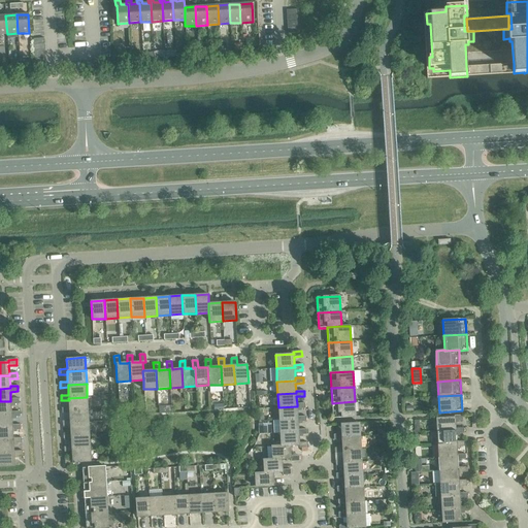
[(62,414),(69,413),(69,410),(88,409),(87,397),(68,398),(69,400),(69,407),(61,408),(62,414)]
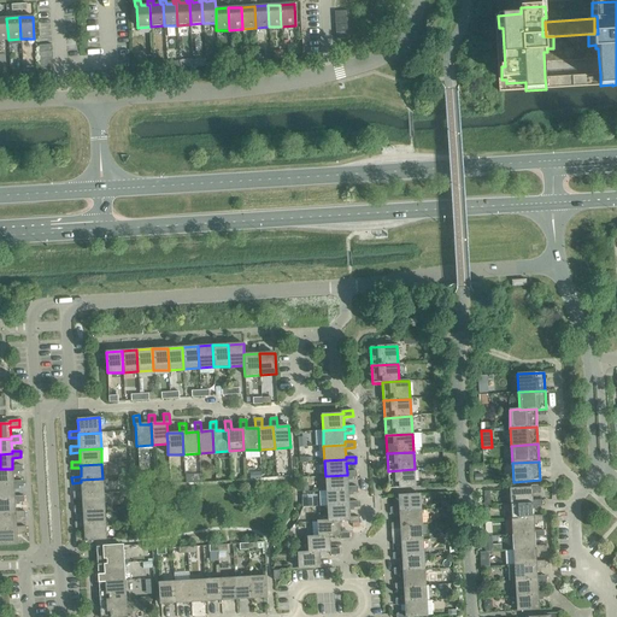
[(0,469),(0,485),(13,485),(13,481),(13,472),(22,472),(22,465),(12,466),(12,469),(0,469)]
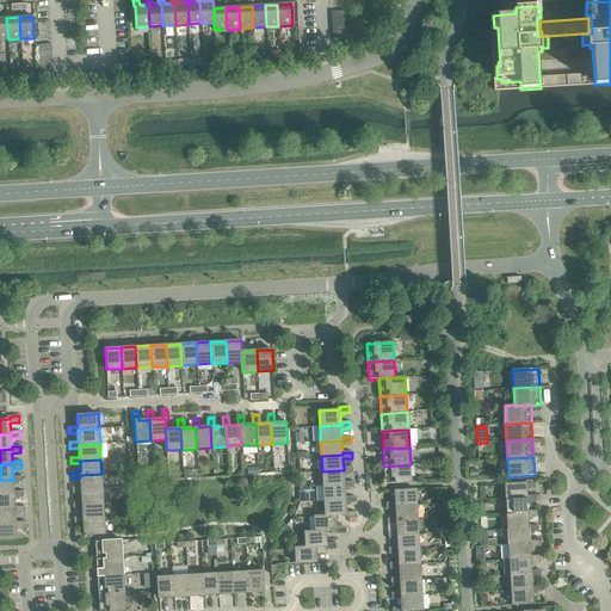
[(411,464),(384,467),(386,485),(412,482),(411,464)]
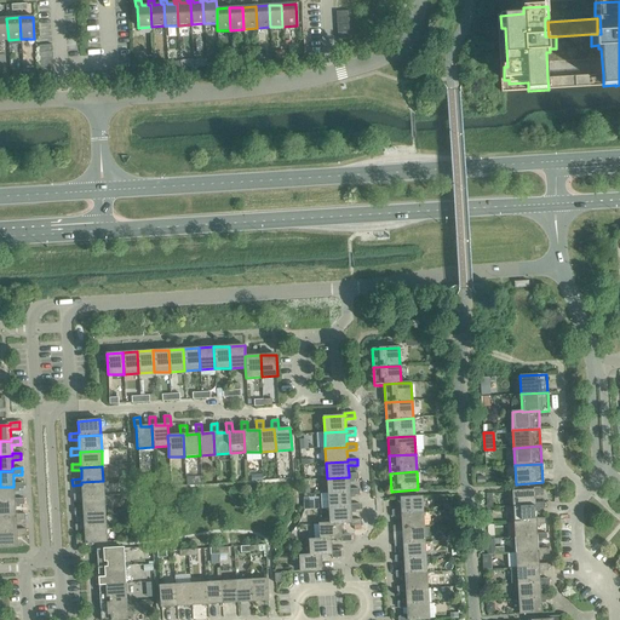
[(327,478),(328,493),(350,492),(349,489),(349,481),(359,480),(357,474),(349,475),(349,477),(327,478)]
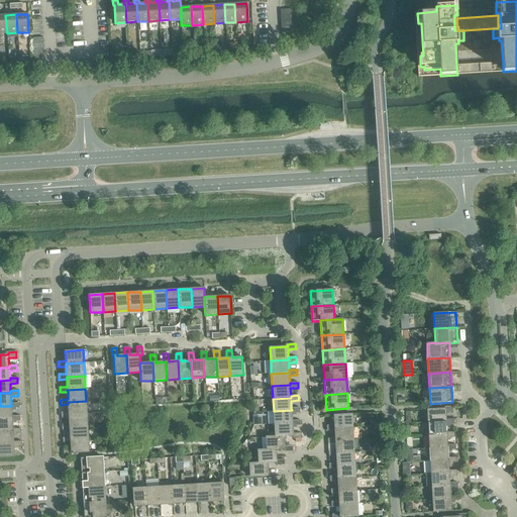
[(62,417),(69,417),(69,415),(87,414),(86,401),(68,402),(68,404),(69,412),(61,412),(62,417)]
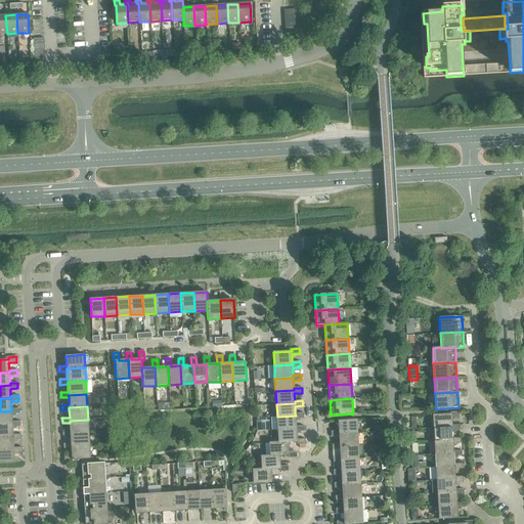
[(0,411),(0,424),(12,424),(12,422),(11,415),(19,413),(19,408),(11,408),(11,411),(0,411)]
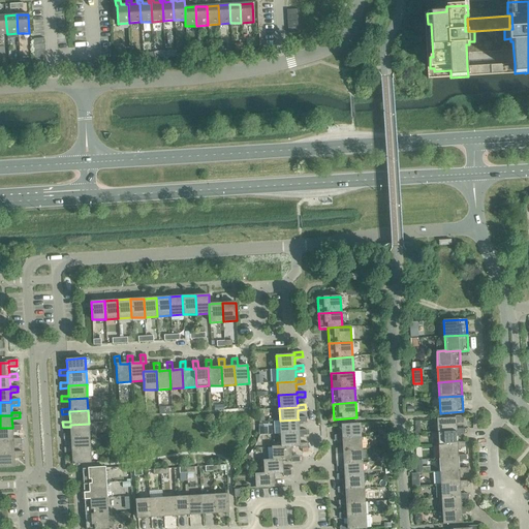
[(437,419),(438,433),(456,432),(456,429),(456,422),(463,422),(463,415),(455,416),(455,418),(437,419)]
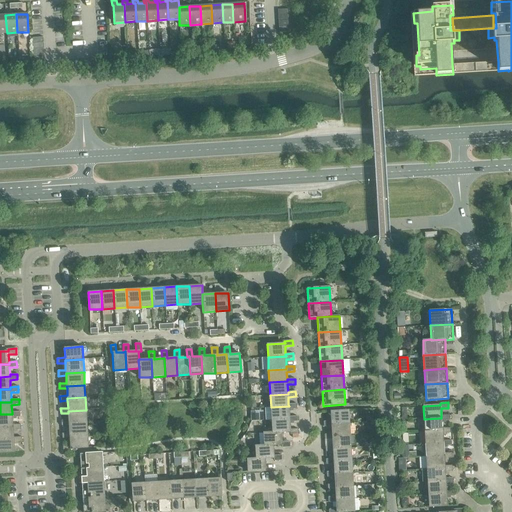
[(271,407),(272,420),(289,419),(289,417),(289,409),(296,409),(296,404),(288,404),(289,406),(271,407)]
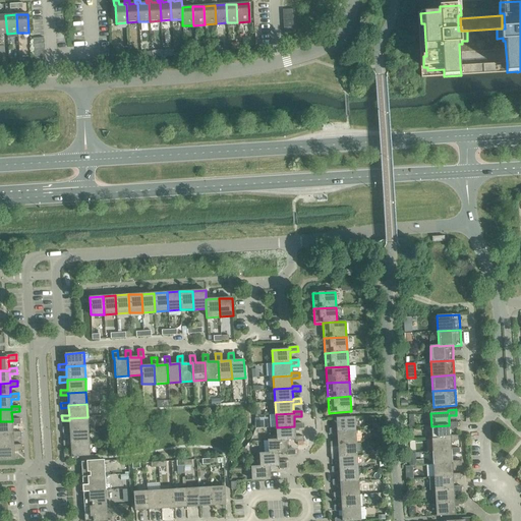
[(62,433),(70,432),(70,430),(89,429),(88,417),(69,418),(69,420),(70,427),(62,428),(62,433)]
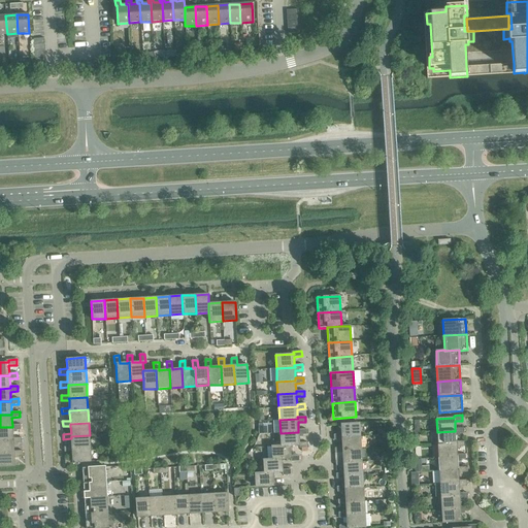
[(334,440),(341,439),(341,437),(360,436),(359,423),(340,424),(341,434),(333,435),(334,440)]
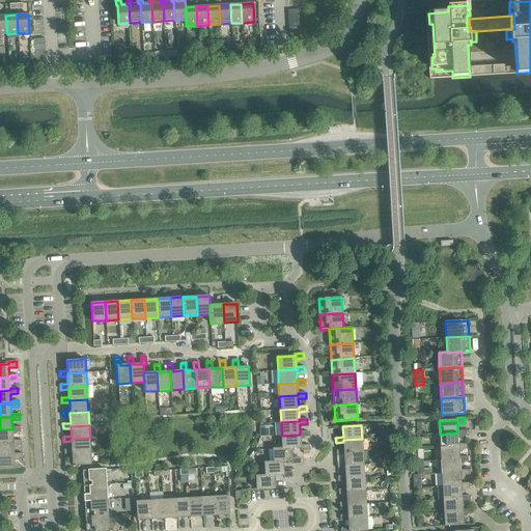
[(0,429),(0,443),(14,443),(14,441),(12,432),(21,432),(20,427),(12,427),(12,429),(0,429)]
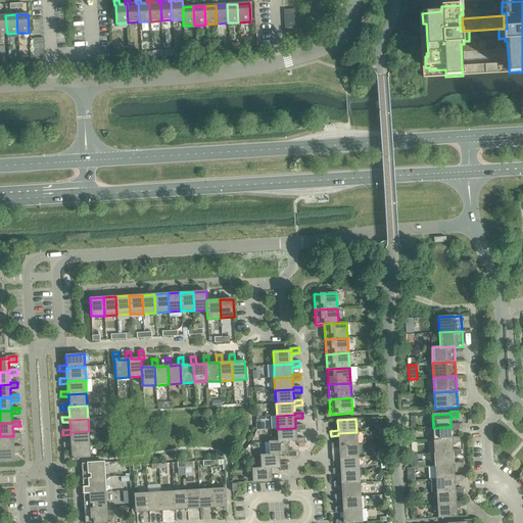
[(433,428),(433,440),(452,439),(452,437),(452,430),(459,429),(459,424),(450,424),(450,427),(433,428)]
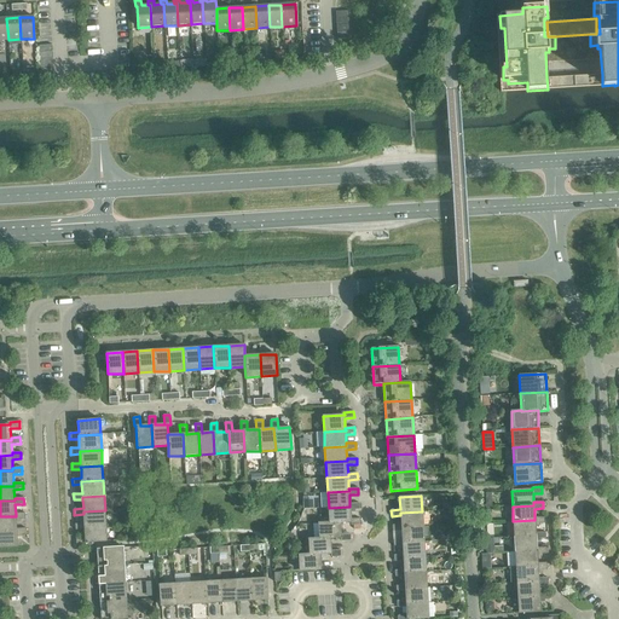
[(329,508),(329,522),(329,524),(340,522),(351,522),(351,526),(360,525),(360,519),(351,519),(351,510),(359,509),(359,503),(350,504),(350,507),(329,508)]
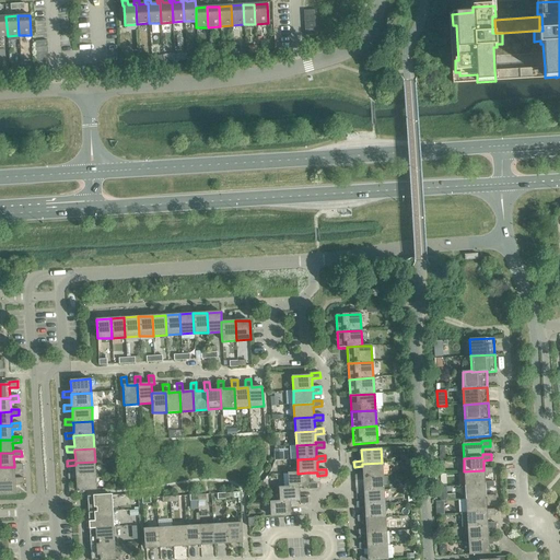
[(68,479),(77,479),(77,477),(95,476),(95,462),(76,463),(76,465),(76,474),(68,474),(68,479)]
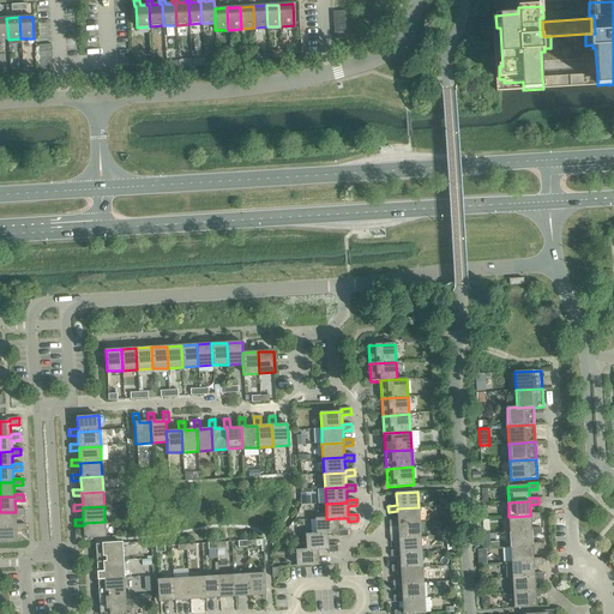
[(389,527),(398,527),(398,524),(420,523),(419,507),(397,509),(397,511),(398,521),(389,521),(389,527)]
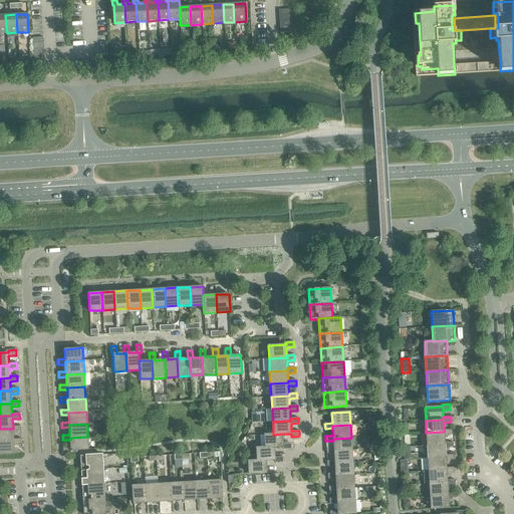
[(0,429),(0,442),(14,441),(13,439),(13,432),(20,432),(20,426),(13,427),(13,429),(0,429)]
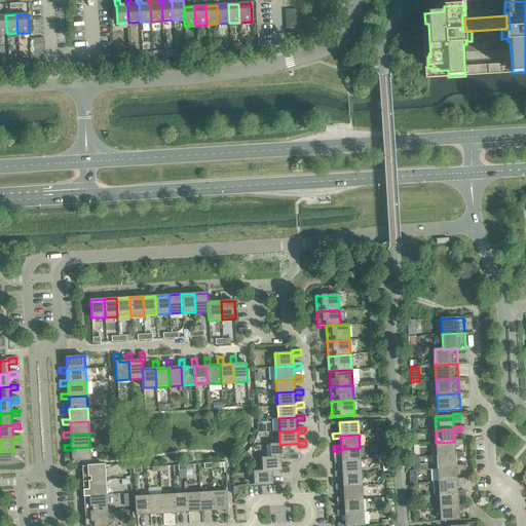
[(436,443),(437,456),(455,455),(455,453),(454,445),(462,445),(462,440),(454,440),(454,442),(436,443)]
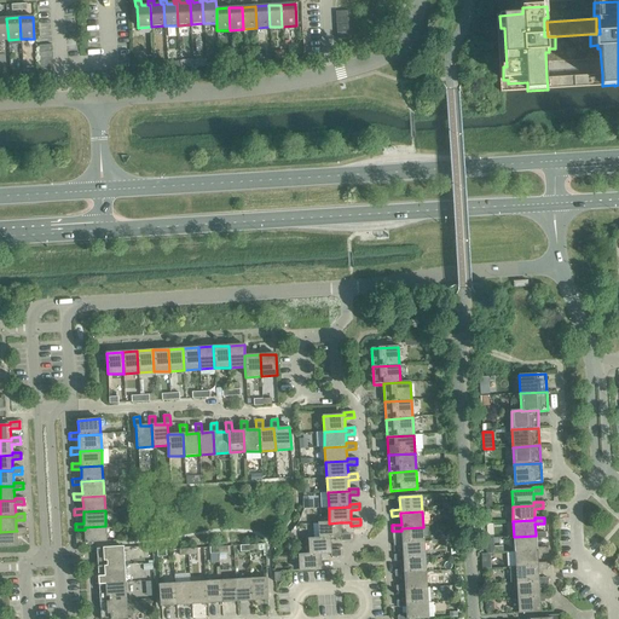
[(313,524),(314,539),(319,538),(319,539),(330,538),(341,538),(341,542),(351,541),(350,534),(341,534),(340,522),(329,524),(329,522),(313,524)]
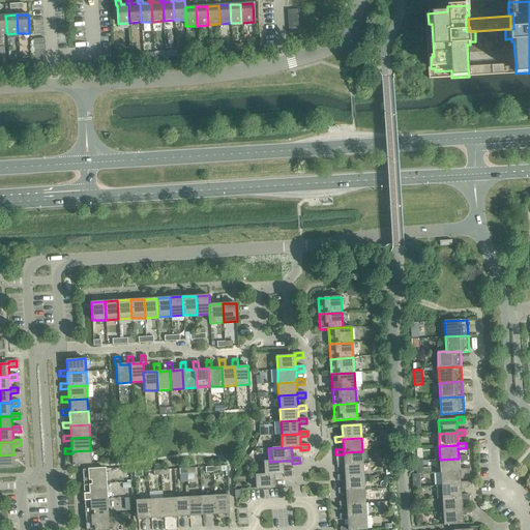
[(72,451),(72,453),(72,462),(65,462),(65,468),(74,467),(74,465),(91,464),(90,450),(72,451)]
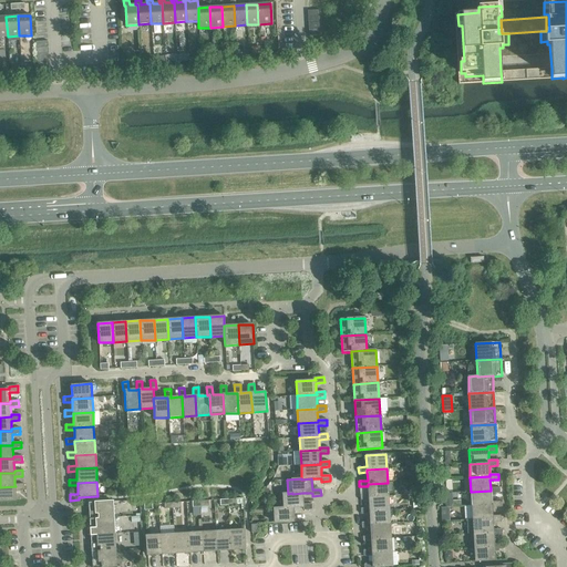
[(360,501),(369,500),(369,497),(389,496),(388,483),(368,484),(368,486),(368,494),(360,495),(360,501)]
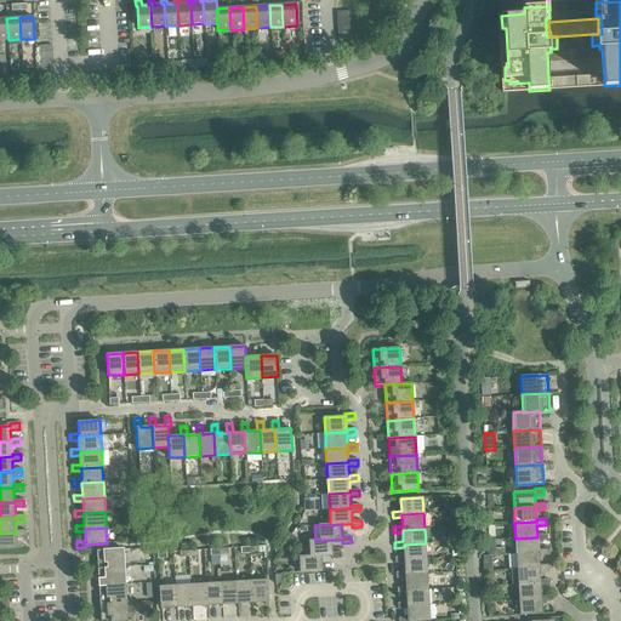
[(17,533),(0,534),(0,550),(17,548),(17,536),(26,536),(26,530),(16,530),(17,533)]
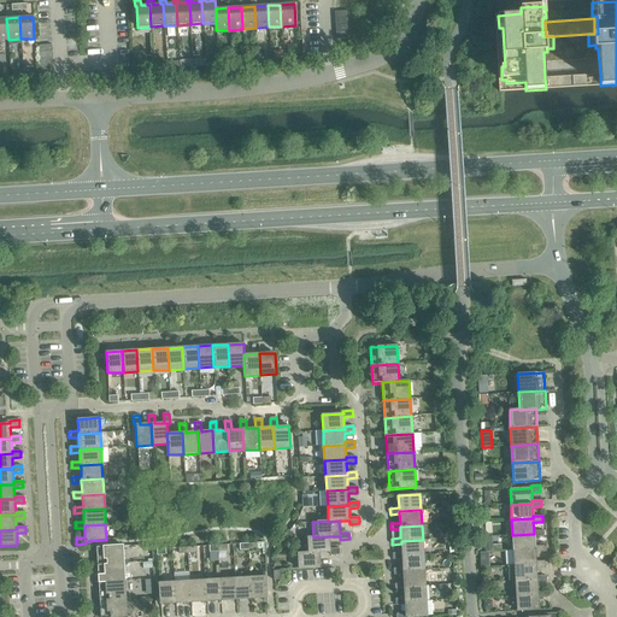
[(512,535),(513,550),(535,548),(535,546),(534,538),(544,536),(542,530),(534,532),(534,534),(512,535)]
